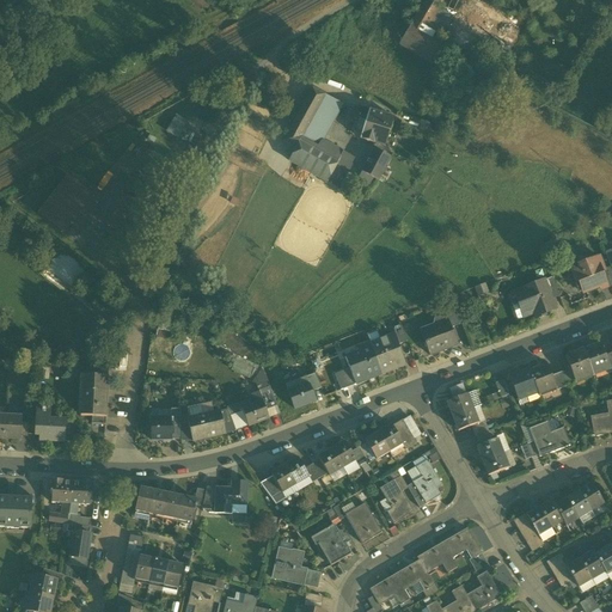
[(426,0),(412,23),(426,30),(439,10),(444,0),(426,0)]
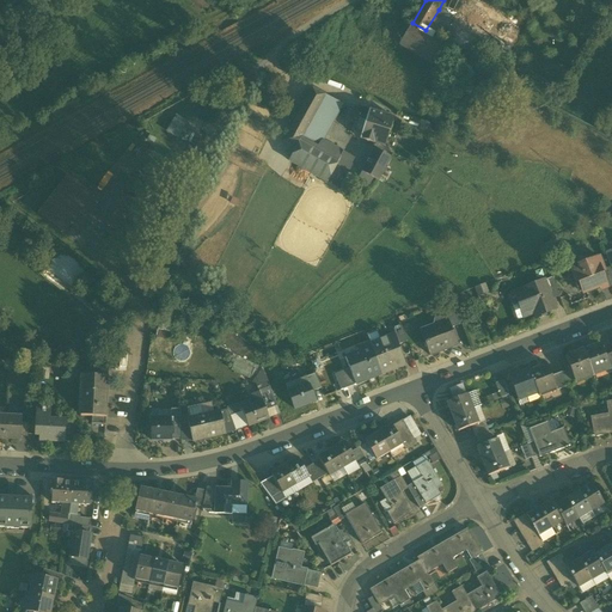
[(453,0),(448,10),(453,13),(460,0),(453,0)]
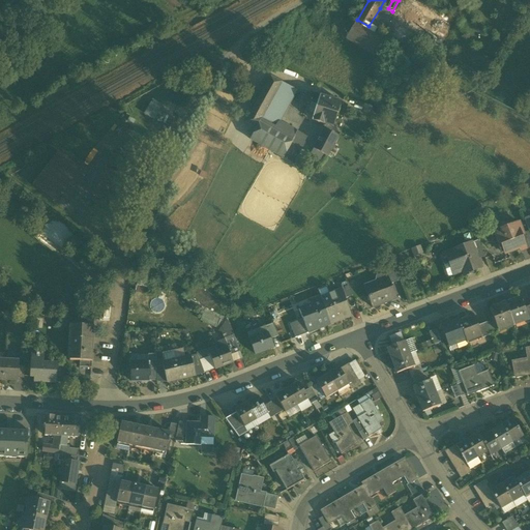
[(419,39),(437,51),(452,25),(413,1),(399,26),(419,39)]
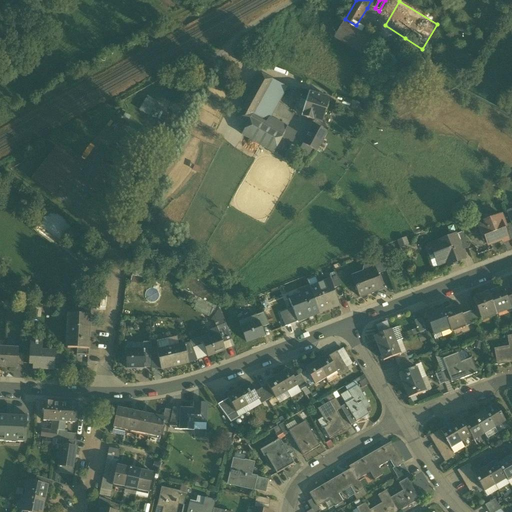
[(356,25),(367,32),(371,26),(378,15),(367,8),(356,25)]
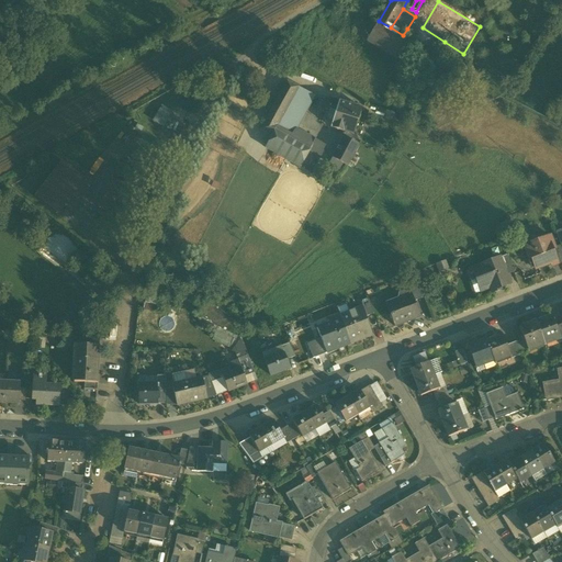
[(402,64),(414,42),(403,35),(391,27),(379,21),(367,42),(402,64)]
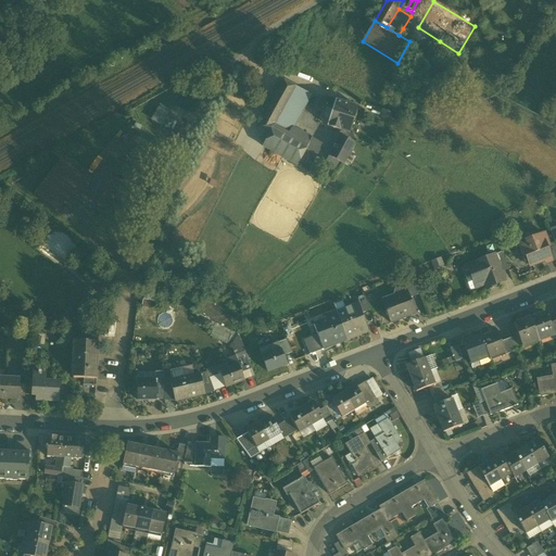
[(418,27),(414,35),(409,41),(412,39),(432,52),(440,41),(418,27)]
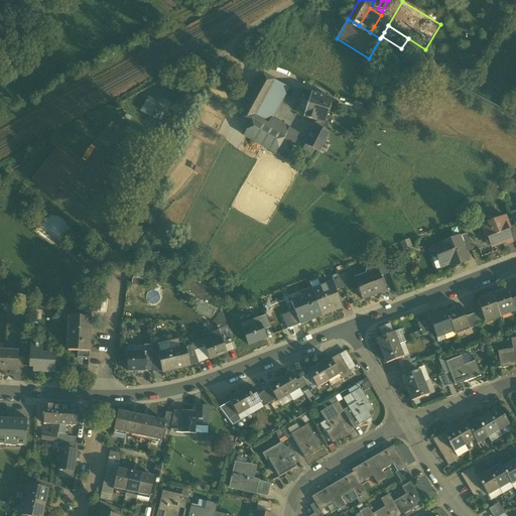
[(370,32),(380,38),(384,32),(374,26),(370,32)]
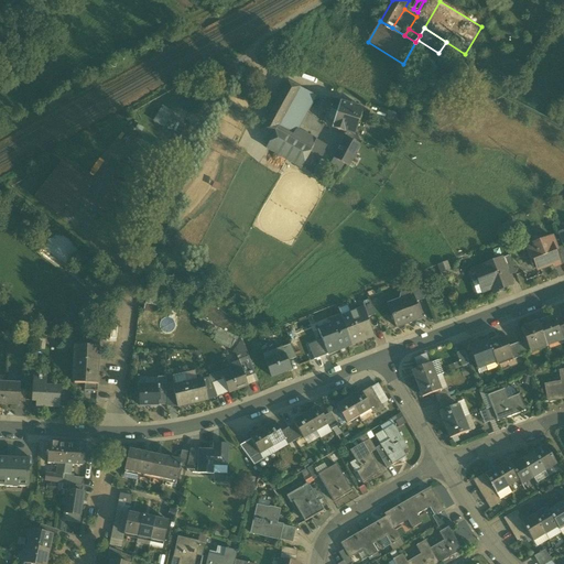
[(261,131),(272,137),(277,128),(294,138),(297,131),(315,98),(288,83),(261,131)]
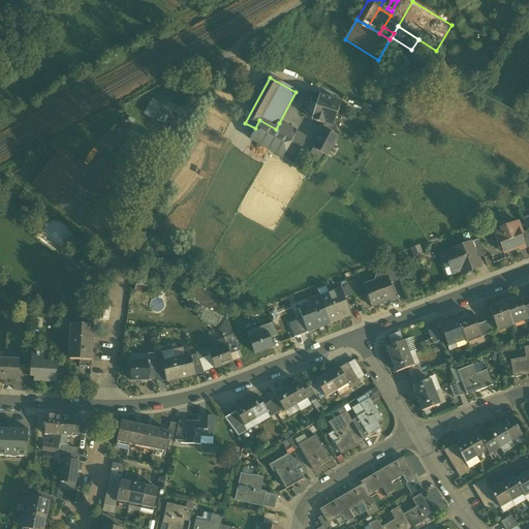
[(341,102),(319,96),(317,104),(314,115),(312,121),(313,122),(334,127),(341,102)]
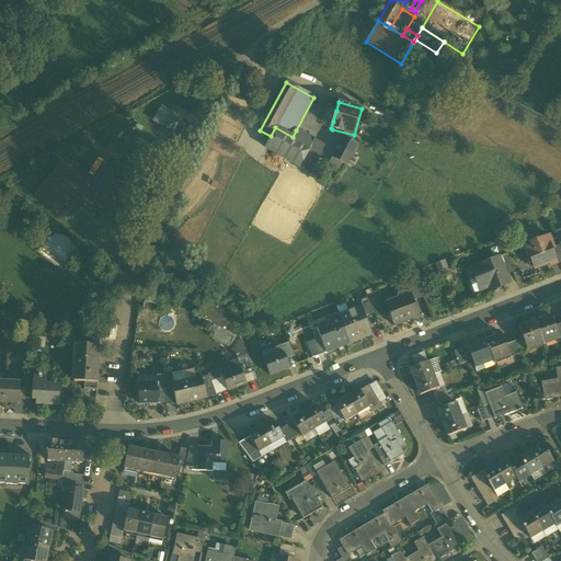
[(161,106),(152,122),(163,127),(172,112),(161,106)]
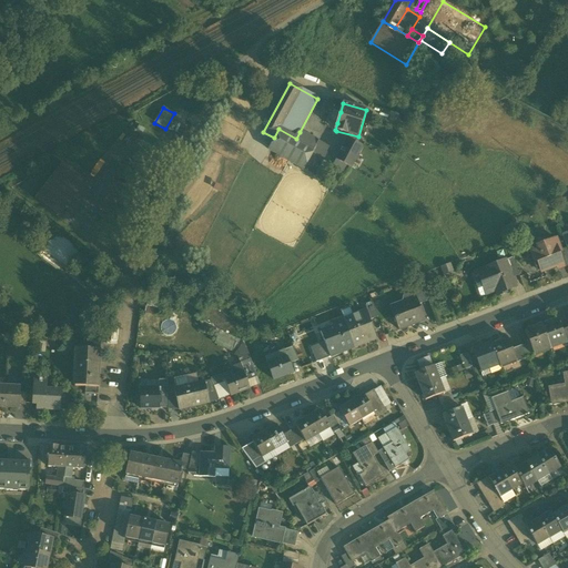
[(341,112),(334,110),(331,121),(337,123),(341,112)]
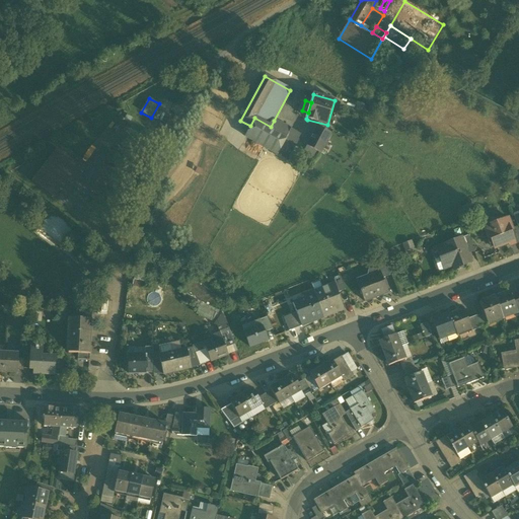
[(278,155),(288,136),(278,130),(271,127),(254,118),(250,126),(244,137),(278,155)]
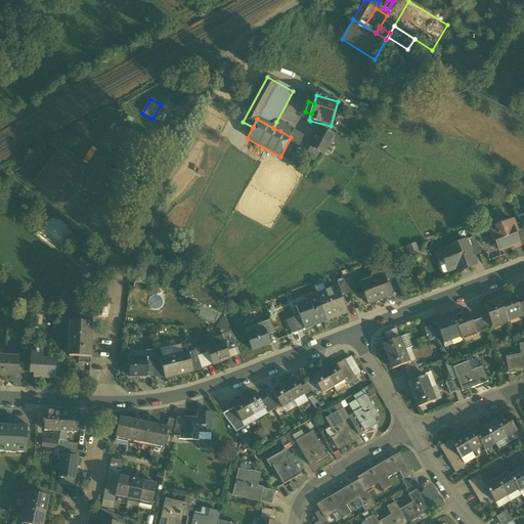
[(284,125),(276,122),(273,128),(280,131),(284,125)]
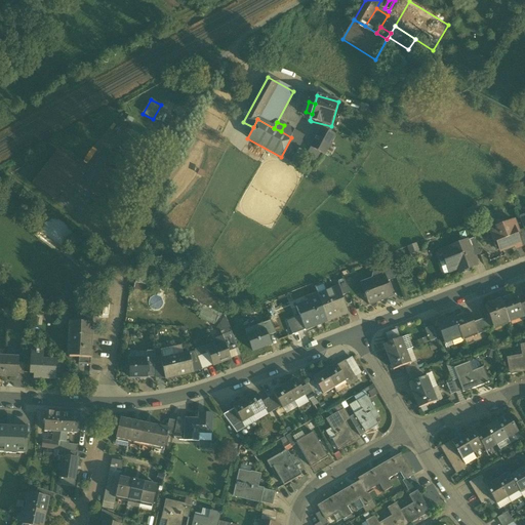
[(284,125),(281,131),(291,137),(294,131),(284,125)]
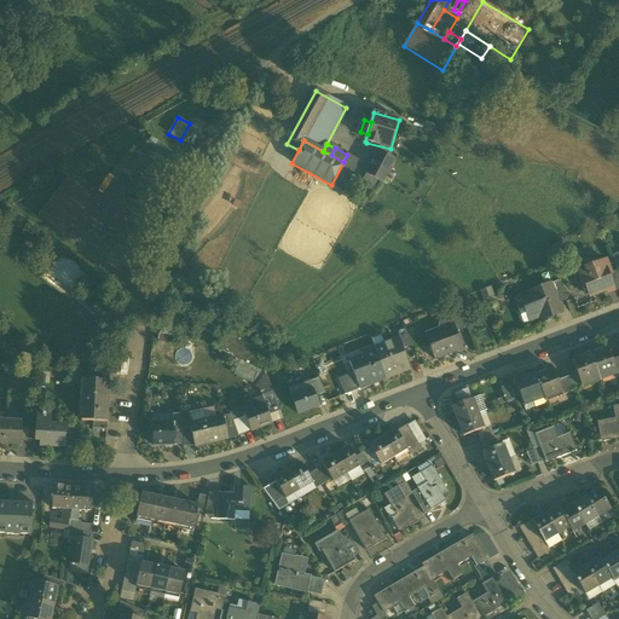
[(379,181),(383,184),(394,162),(379,154),(366,175),(379,181)]
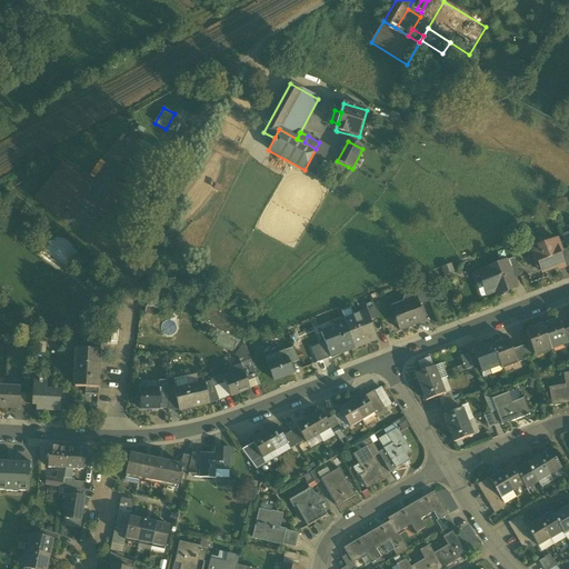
[(329,148),(319,142),(316,149),(305,170),(316,177),(329,148)]
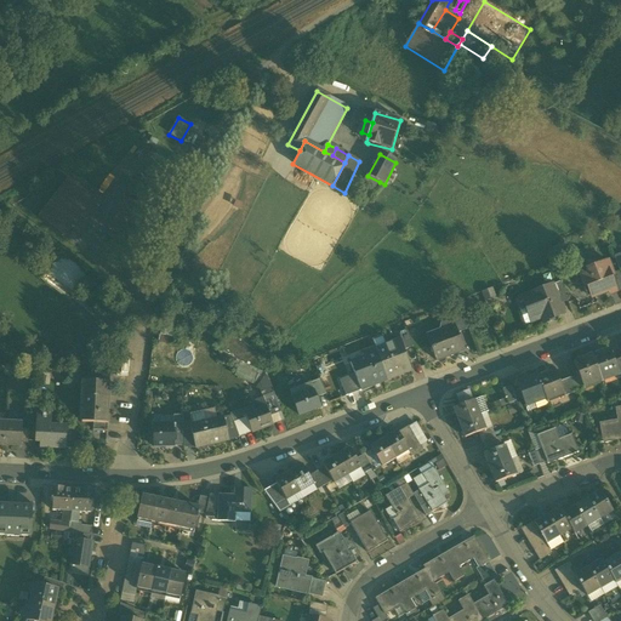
[(380,182),(368,176),(364,183),(376,189),(380,182)]
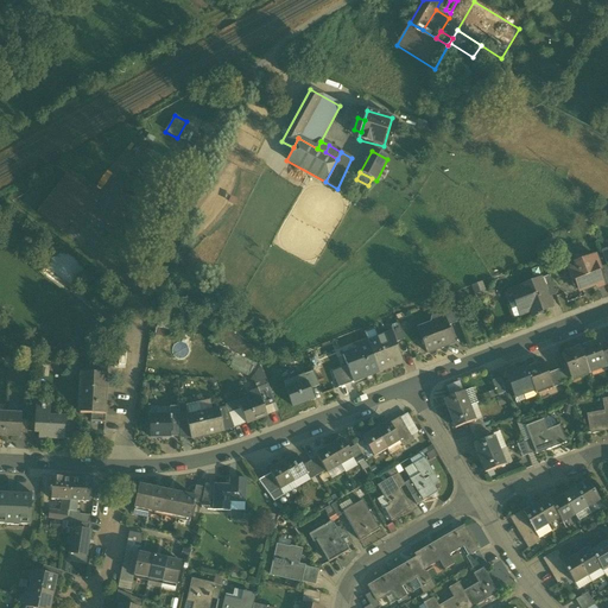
[(140,181),(130,176),(124,189),(135,194),(140,181)]
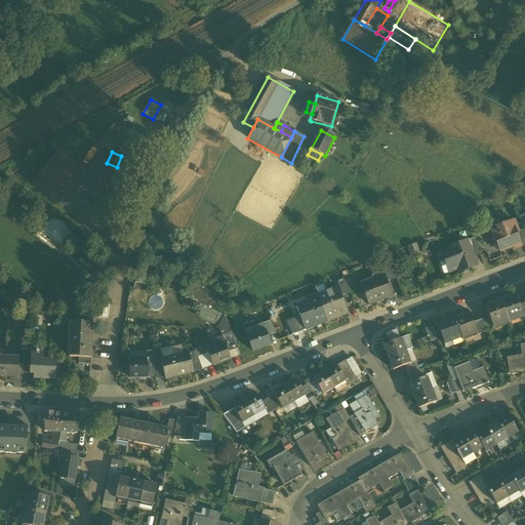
[(121,173),(106,167),(94,196),(110,202),(121,173)]
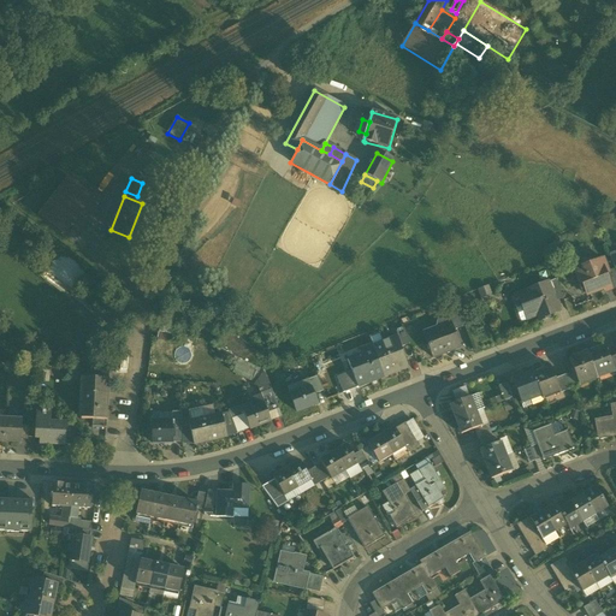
[(15,236),(33,250),(34,248),(27,242),(30,238),(19,230),(15,236)]
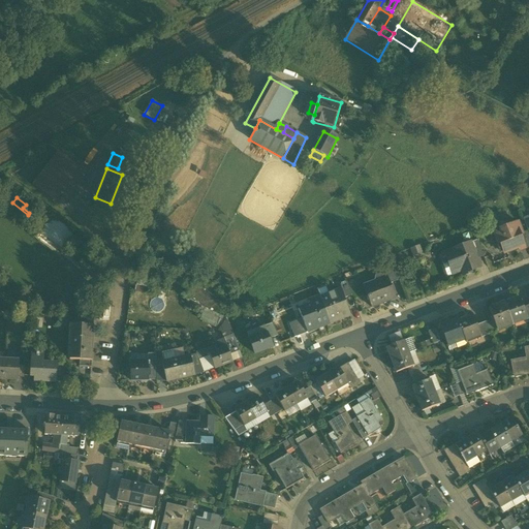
[(38,231),(63,252),(76,236),(52,216),(38,231)]
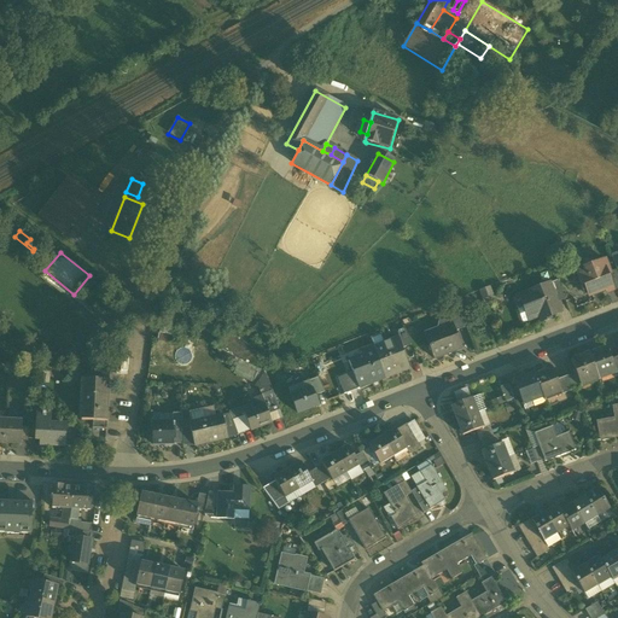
[(592,291),(593,295),(605,290),(604,287),(610,285),(607,277),(611,274),(610,273),(605,260),(584,268),(586,272),(577,275),(584,295),(592,291)]
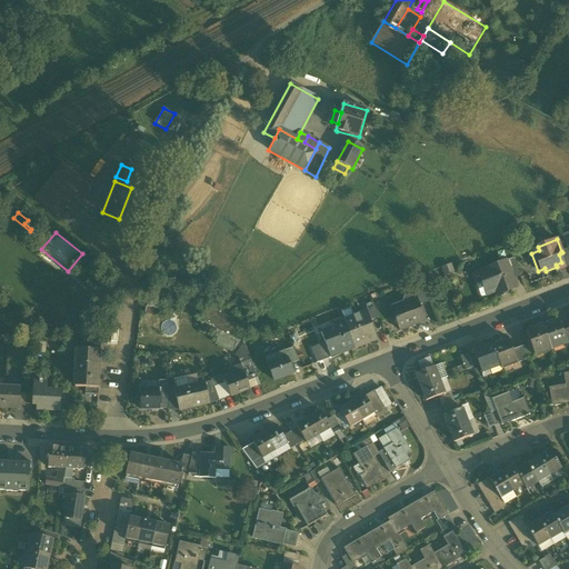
[(68,271),(41,249),(37,256),(63,277),(68,271)]
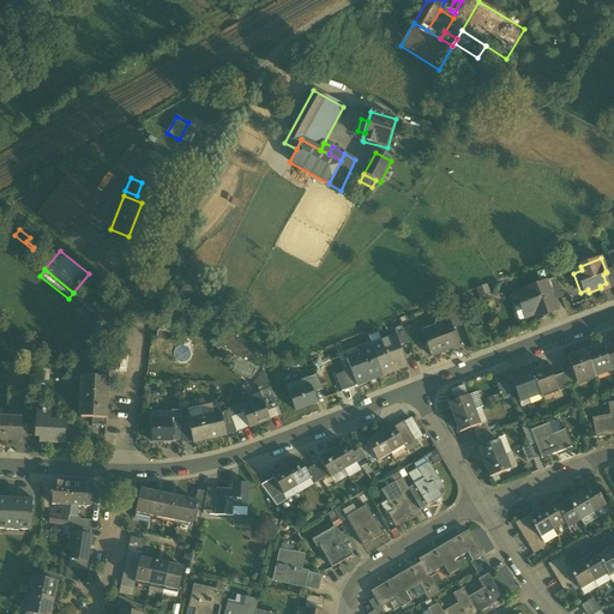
[(613,271),(613,269),(606,271),(607,272),(603,275),(606,283),(607,286),(608,289),(613,286),(613,271)]
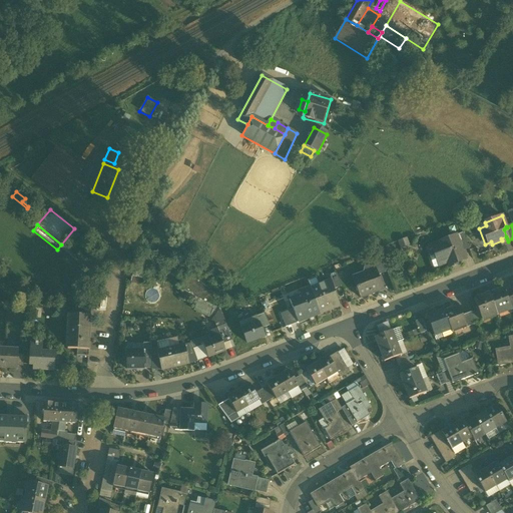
[(456,235),(462,251),(469,249),(463,233),(456,235)]
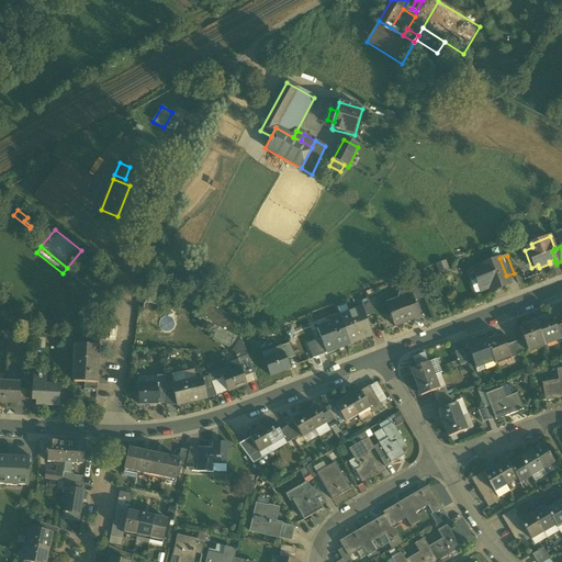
[(492,292),(495,293),(498,292),(501,289),(510,284),(506,276),(499,258),(469,270),(472,279),(473,280),(476,279),(481,291),(491,288),(492,292)]
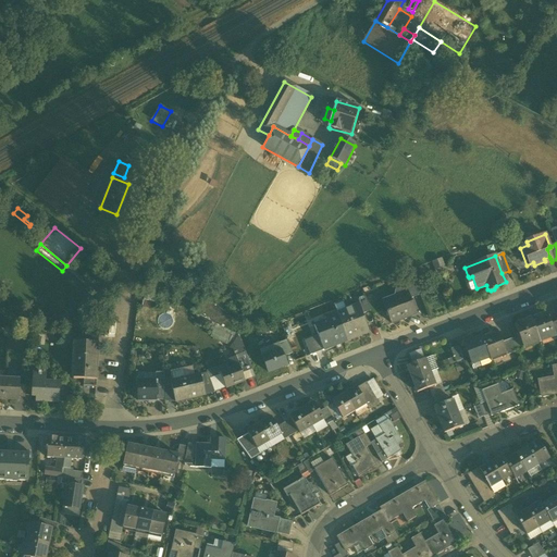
[(442,259),(432,262),(435,271),(445,268),(442,259)]
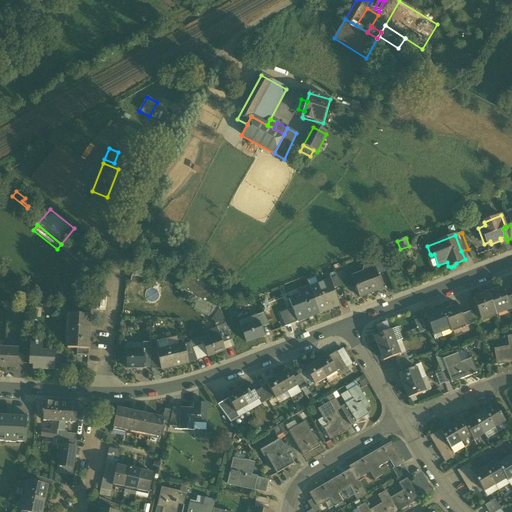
[(431,255),(430,254),(426,256),(430,268),(438,265),(434,254),(431,255)]
